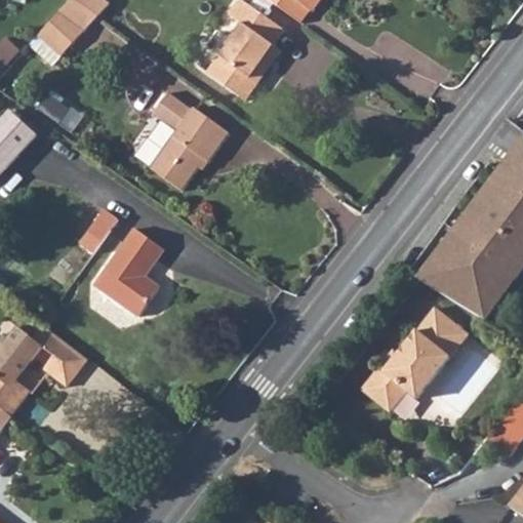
[(70,0),(37,35),(61,58),(99,17),(75,0),(70,0)]
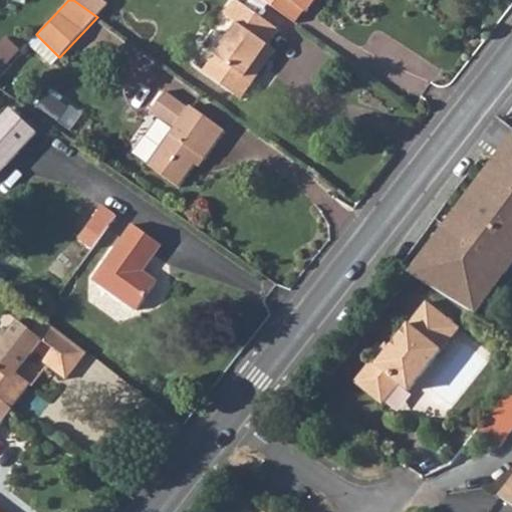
[(73,0),(97,17),(108,4),(102,0),(73,0)]
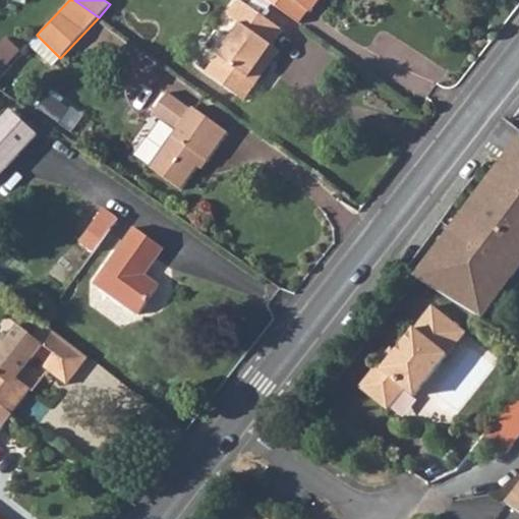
[(205,73),(244,102),(257,85),(252,81),(265,65),(269,68),(281,53),(272,47),(283,31),(240,0),(238,0),(227,15),(239,24),(205,73)]
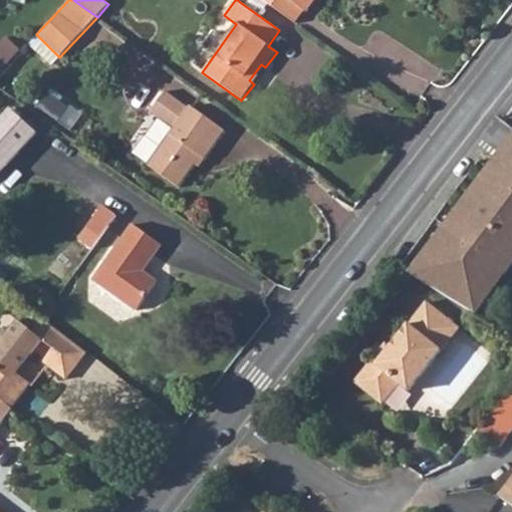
[(264,0),(291,19),(300,6),(304,9),(311,0),(264,0)]
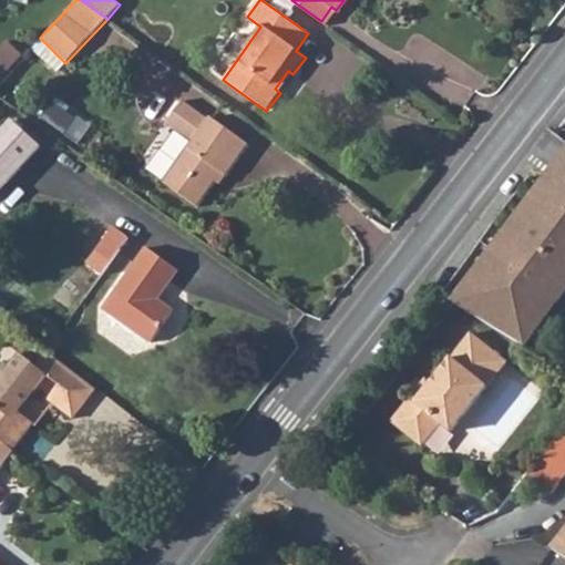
[(158,181),(193,206),(218,172),(223,175),(247,143),(207,114),(204,117),(181,100),(163,124),(187,142),(158,181)]
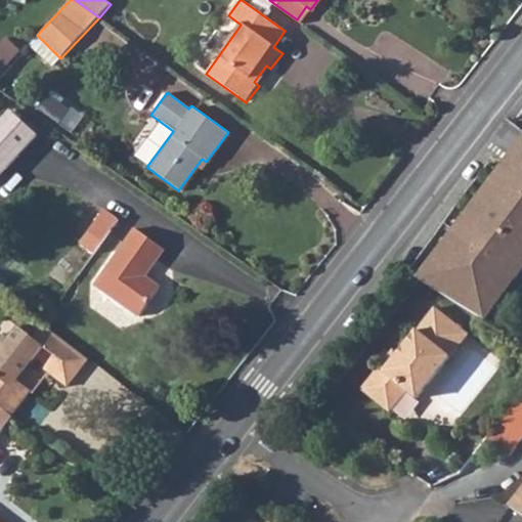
[(0,172),(36,133),(8,110),(0,118),(0,172)]
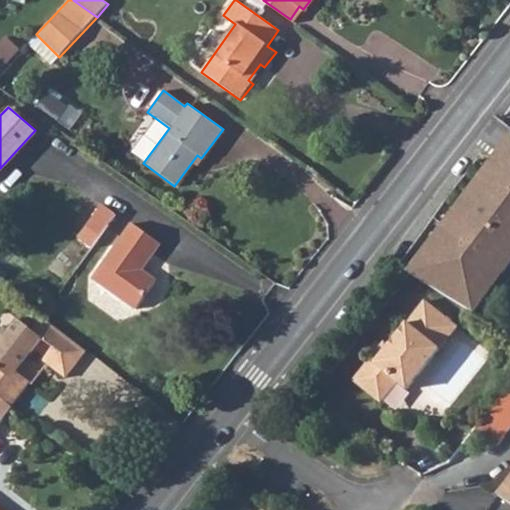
[(509,132),(406,267),(472,310),(509,257),(509,132)]
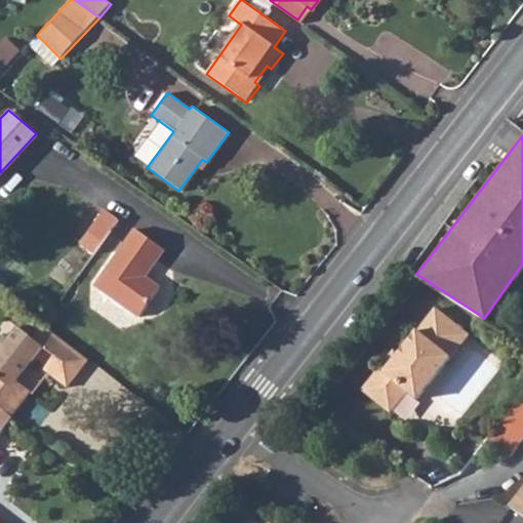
[(95,251),(120,215),(104,204),(79,241),(95,251)]
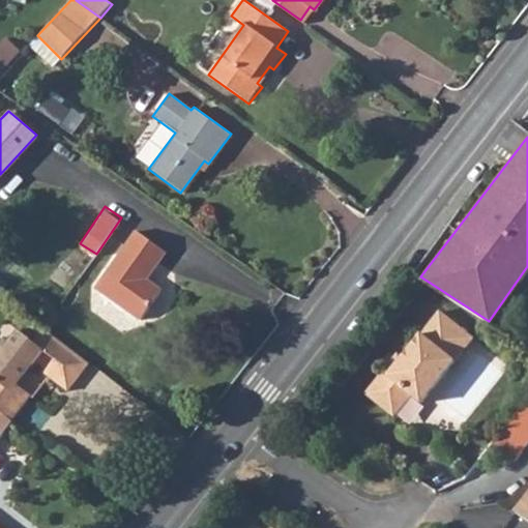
[(94,287),(137,319),(159,287),(146,276),(166,251),(135,228),(94,287)]
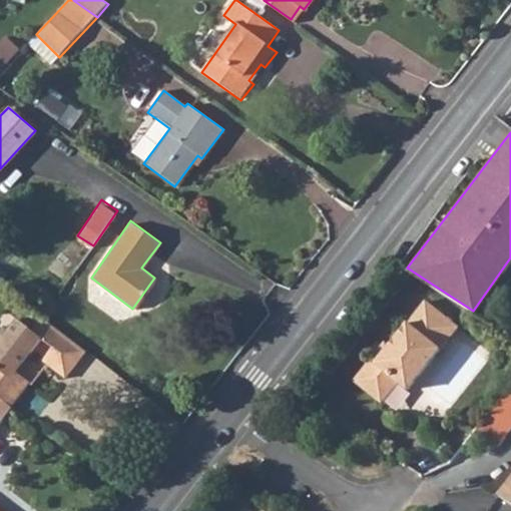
[(456,322),(423,297),(374,358),(370,355),(353,376),(380,399),(397,377),(406,385),(456,322)]
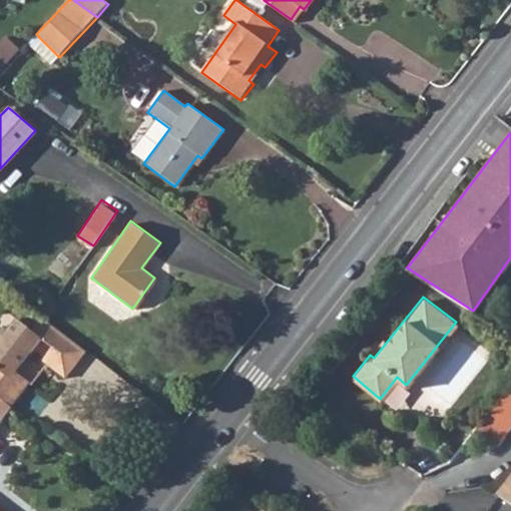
[(0,399),(8,405),(27,381),(14,370),(39,338),(50,346),(41,359),(46,363),(63,376),(84,349),(40,316),(31,329),(17,318),(0,339),(0,399)]
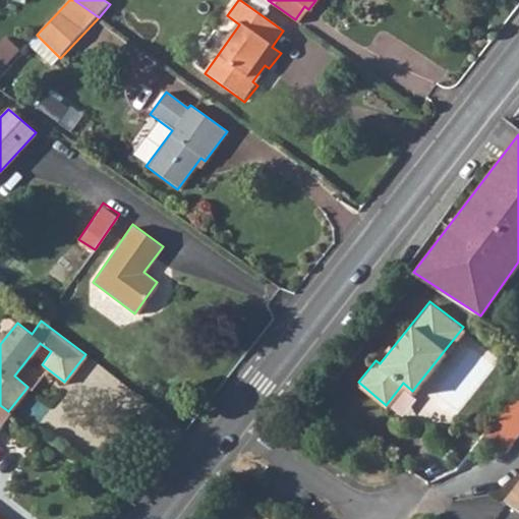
[(518,431),(518,387),(481,434),(504,452),(518,431)]
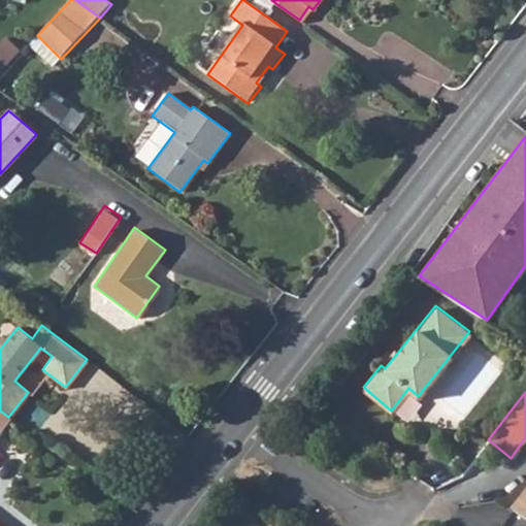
[(0,431),(10,419),(8,417),(0,411),(0,431)]
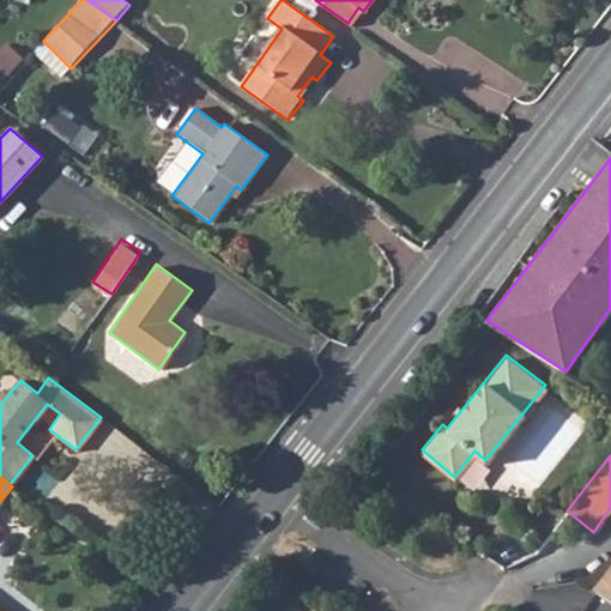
[(610,569),(593,592),(610,604),(610,569)]
